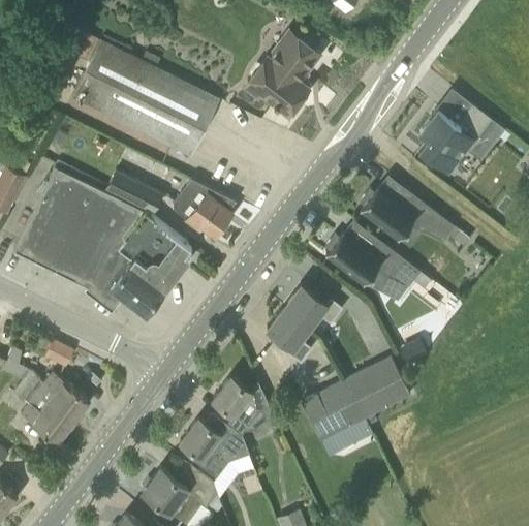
[(332,0),(348,12),(358,0),(332,0)]
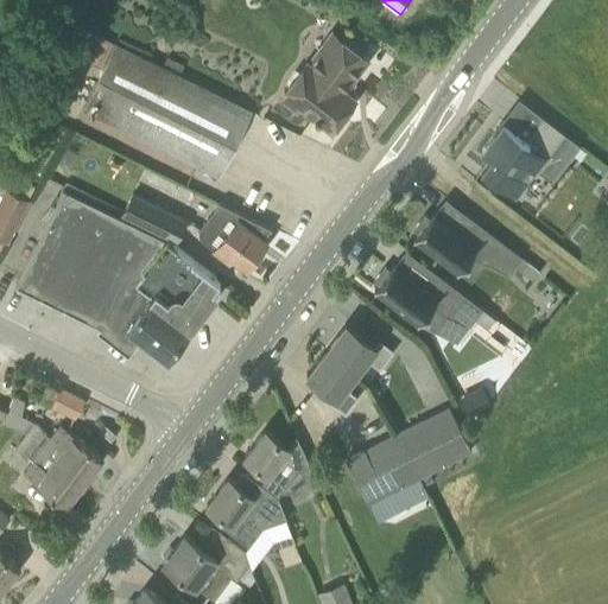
[(93,67),(105,42),(69,25),(57,50),(93,67)]
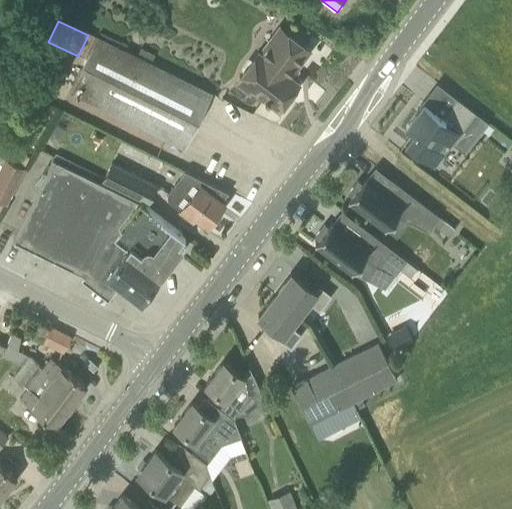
[(258,55),(238,80),(279,111),(298,86),(290,79),(309,53),(280,30),(260,56),(258,55)]
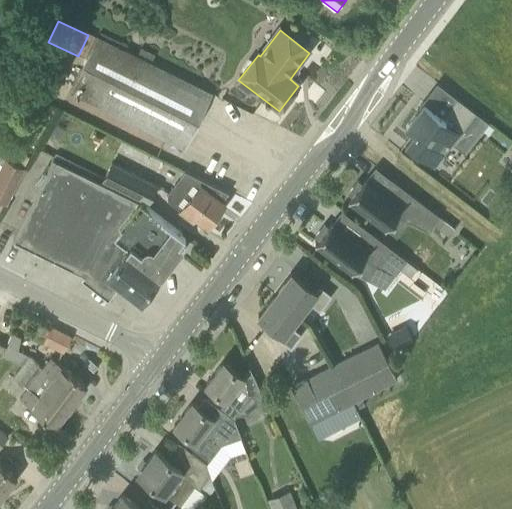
[(97,39),(70,94),(184,150),(211,96),(97,39)]
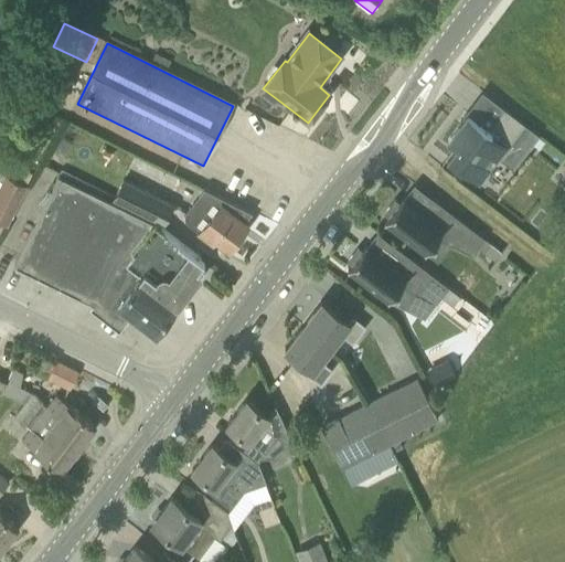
[(468,117),(448,142),(456,148),(447,160),(478,184),(523,126),(484,96),(468,117)]
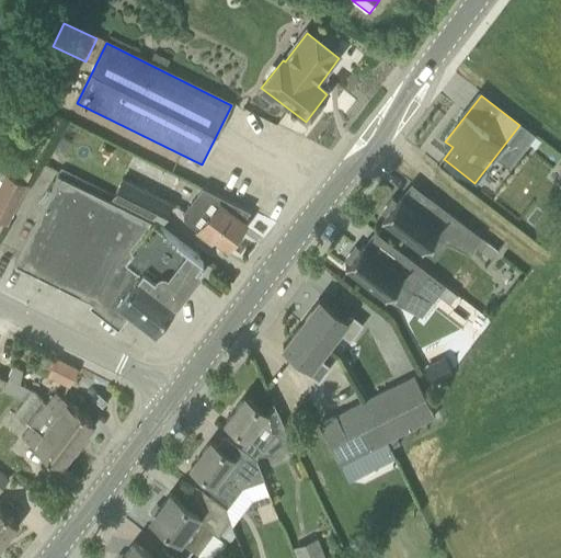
[(4,177),(0,185),(0,223),(7,227),(26,188),(4,177)]
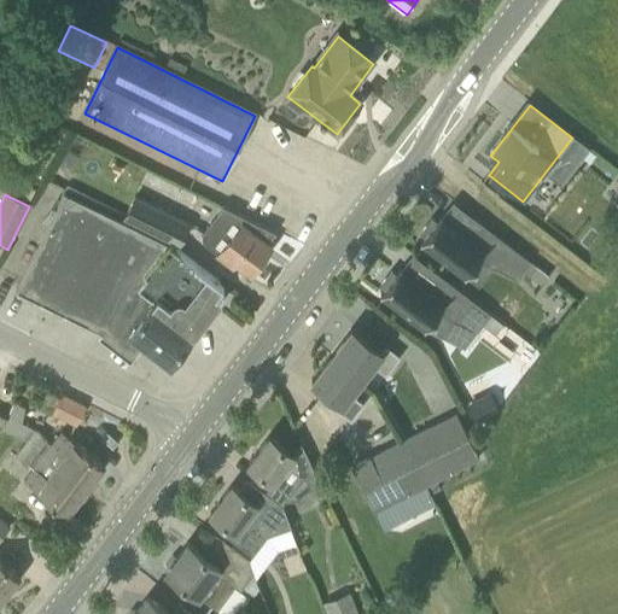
[(223,288),(200,272),(168,246),(63,196),(16,293),(99,334),(98,335),(100,337),(101,335),(120,349),(129,335),(169,367),(216,307),(211,303),(215,298),(221,297),(222,291),(223,288)]
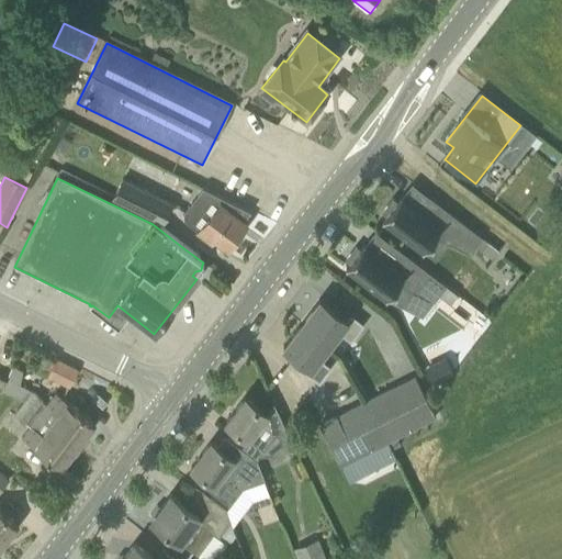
[(171,207),(123,182),(113,201),(163,225),(171,207)]
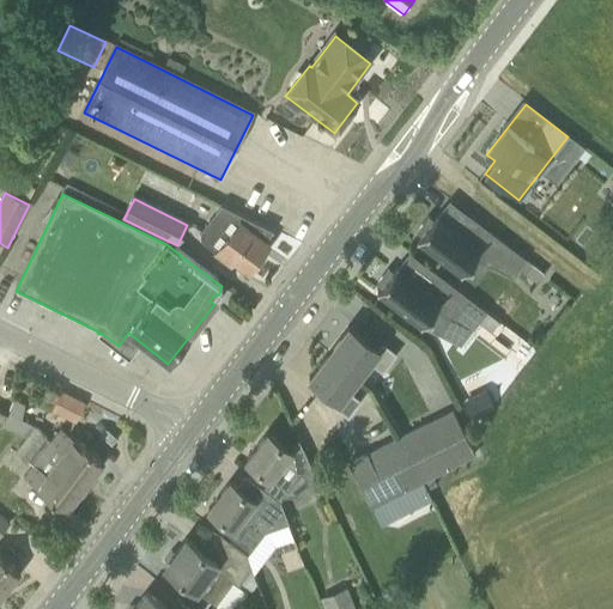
[(222,207),(200,236),(201,242),(231,266),(234,262),(249,273),(268,247),(265,244),(273,233),(222,207)]
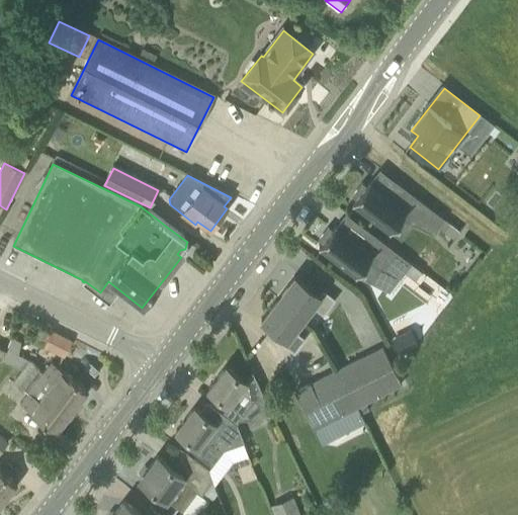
[(352,205),(391,234),(401,221),(433,237),(445,222),(397,184),(386,197),(382,198),(381,193),(369,183),(365,188),(361,185),(352,197),(356,200),(352,205)]
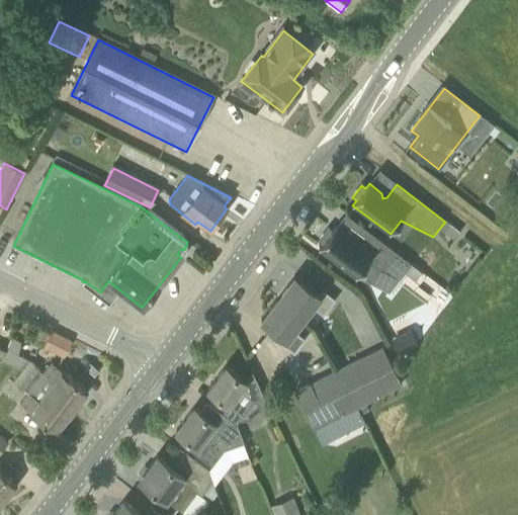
[(319,249),(356,278),(367,264),(400,280),(411,265),(363,229),(353,241),(348,242),(348,238),(335,228),(331,232),(328,230),(319,241),(322,244),(319,249)]
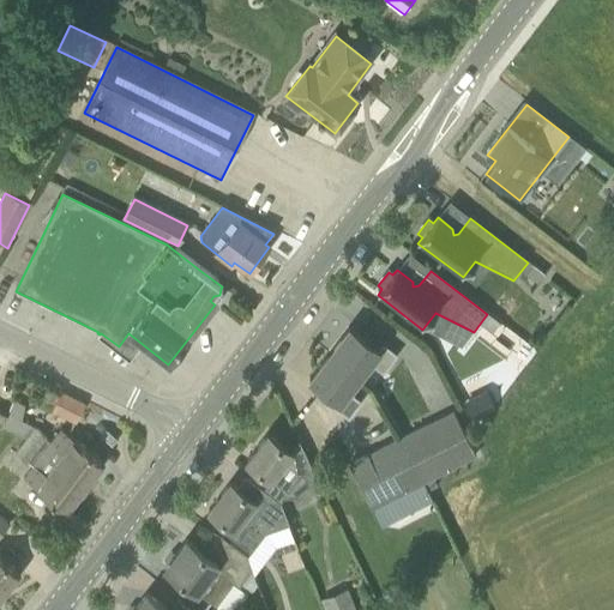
[(329,356),(359,379),(369,364),(383,375),(397,357),(383,346),(378,352),(349,330),(329,356)]
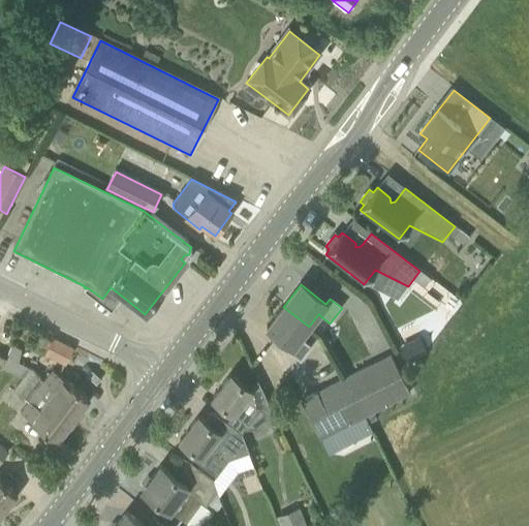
[(309,327),(283,307),(267,329),(291,348),(287,353),(300,362),(310,348),(299,340),(309,327)]
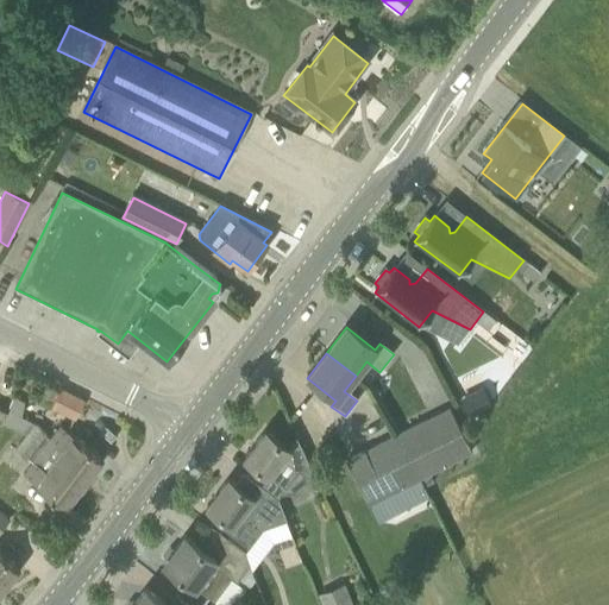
[(487,411),(493,409),(491,405),(483,390),(460,401),(470,420),(487,411)]
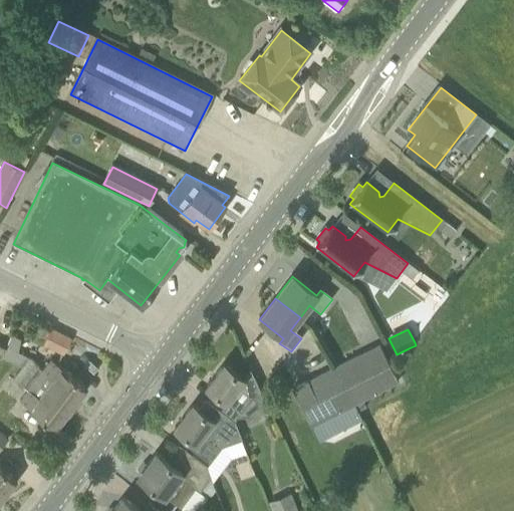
[(71,340),(51,330),(43,346),(63,356),(71,340)]
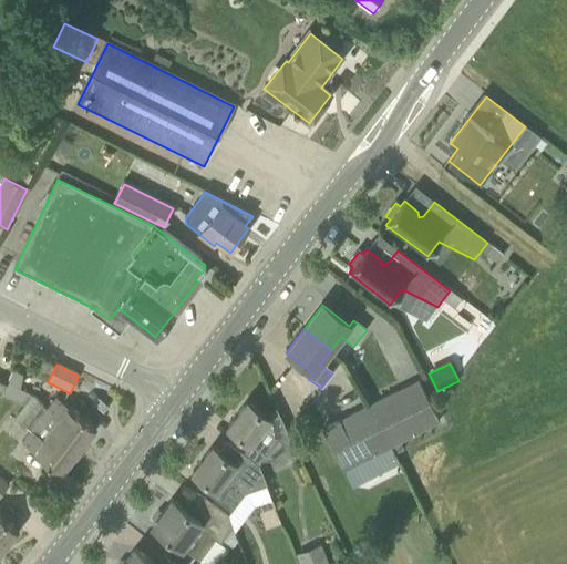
[(22,409),(79,452),(96,429),(57,399),(48,411),(42,408),(44,406),(32,397),(20,391),(23,378),(13,372),(7,387),(1,397),(23,408),(22,409)]
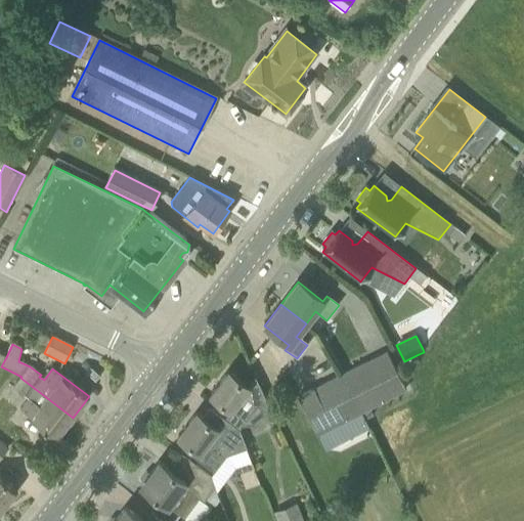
[(386,353),(342,376),(360,415),(405,392),(386,353)]
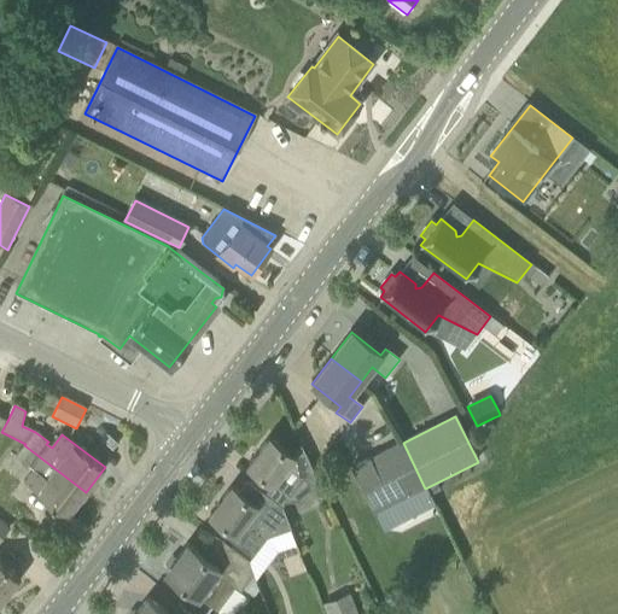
[(248,467),(272,485),(272,486),(273,485),(290,498),(291,497),(304,479),(315,487),(319,484),(301,446),(293,457),(269,439),(248,467)]
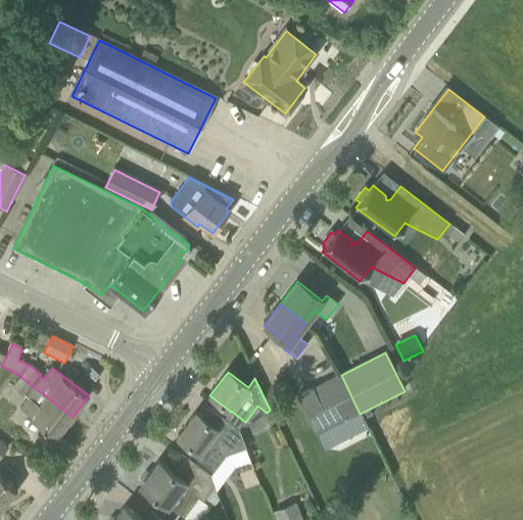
[(360,414),(341,375),(297,397),(317,436),(360,414)]
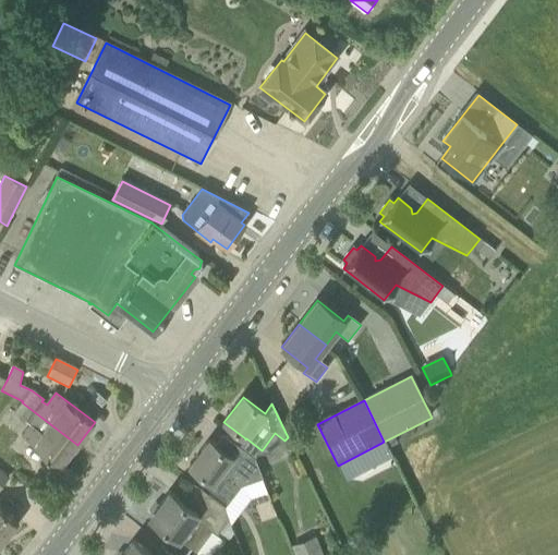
[(77,445),(22,402),(12,415),(24,423),(25,422),(31,426),(22,437),(61,467),(77,445)]
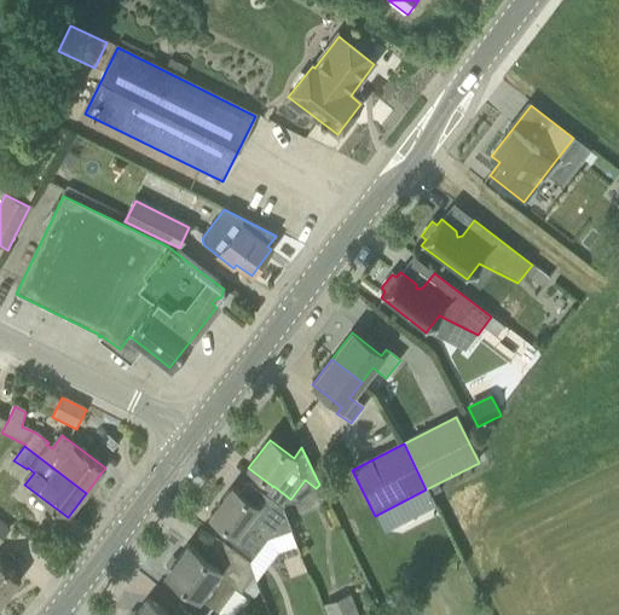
[(0,518),(11,528),(24,510),(11,499),(19,487),(3,475),(0,477),(0,518)]
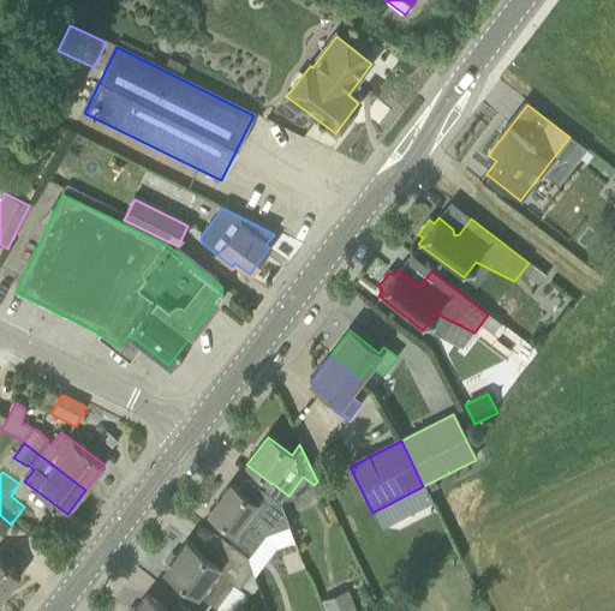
[(263,492),(255,504),(231,485),(209,514),(233,533),(228,539),(250,555),(264,537),(288,529),(280,508),(281,507),(263,492)]
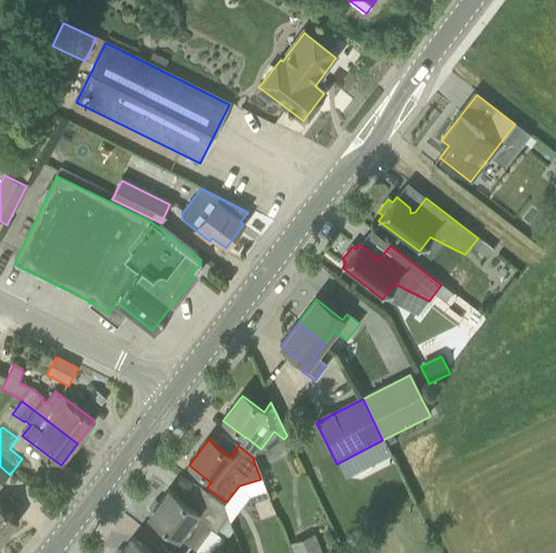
[(0,488),(9,477),(0,469),(0,488)]
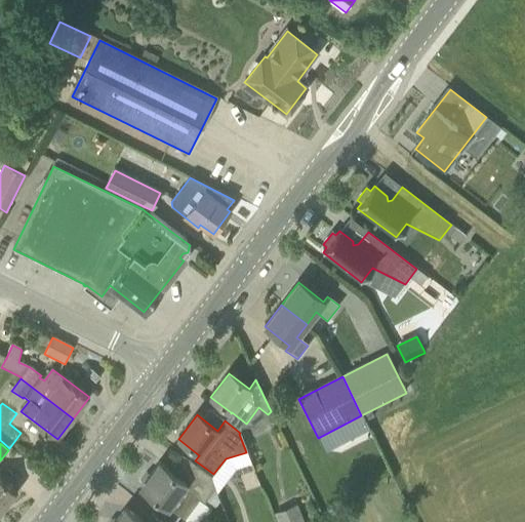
[(204,504),(215,489),(211,477),(182,454),(169,472),(159,465),(151,476),(147,475),(140,482),(143,486),(142,488),(158,500),(185,520),(199,500),(204,504)]
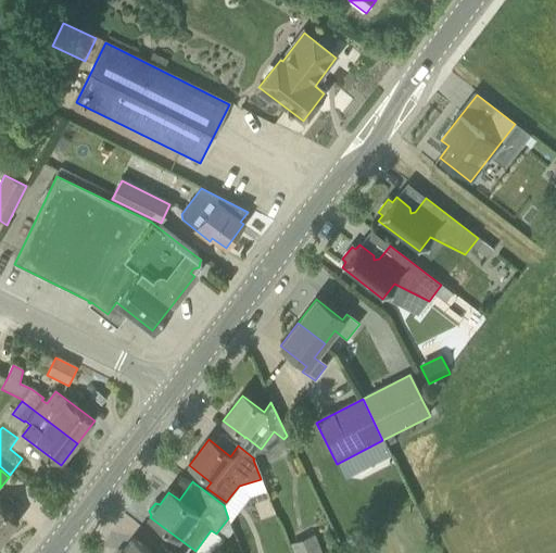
[(0,542),(1,543),(19,520),(0,506),(0,542)]
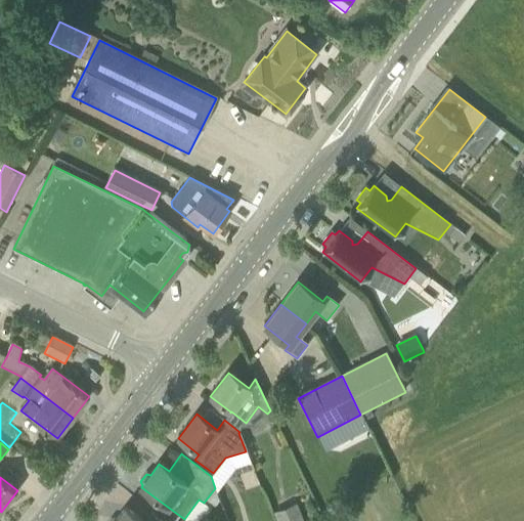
[(273,515),(275,520),(302,520),(297,506),(273,515)]
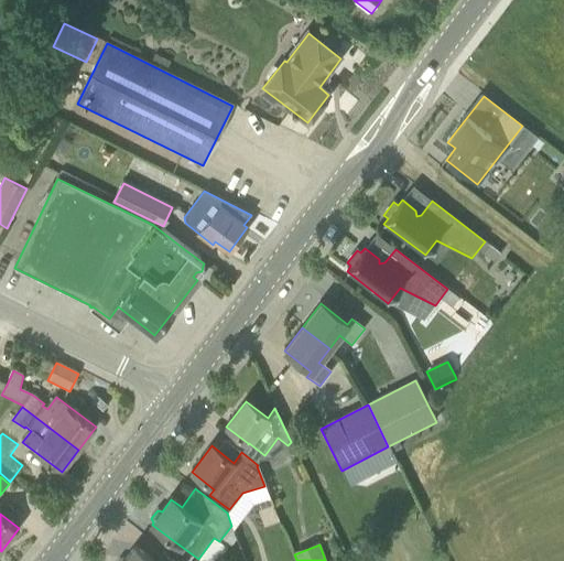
[(368,560),(361,546),(346,553),(349,560),(368,560)]
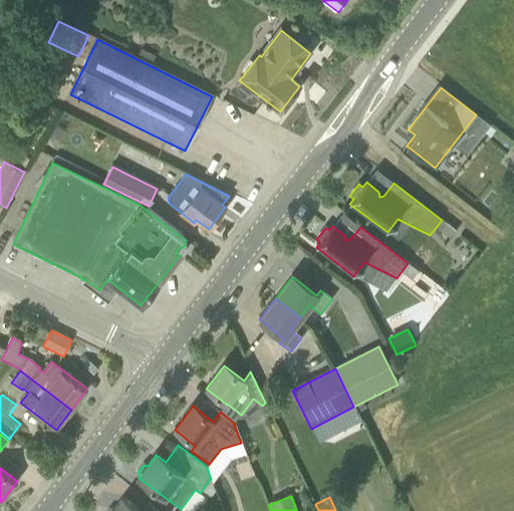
[(157,510),(153,507),(151,510),(138,510),(122,499),(113,510),(157,510)]
